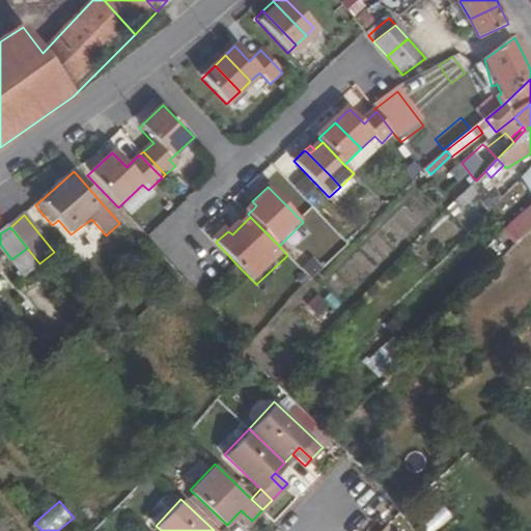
[(425,530),(430,530),(453,518),(445,504),(419,520),(425,530)]
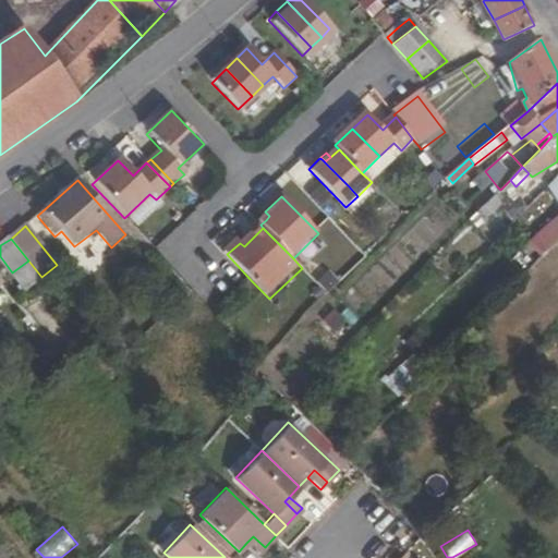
[(253,536),(246,543),(258,554),(265,547),(253,536)]
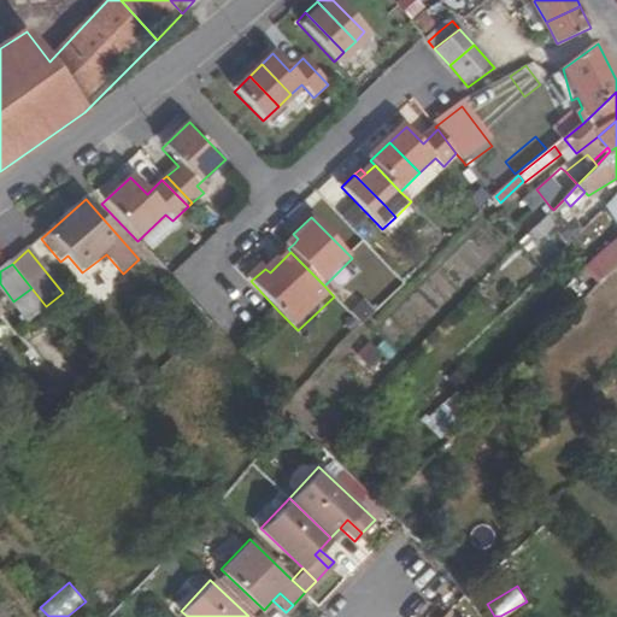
[(458,616),(447,605),(435,616),(458,616)]
